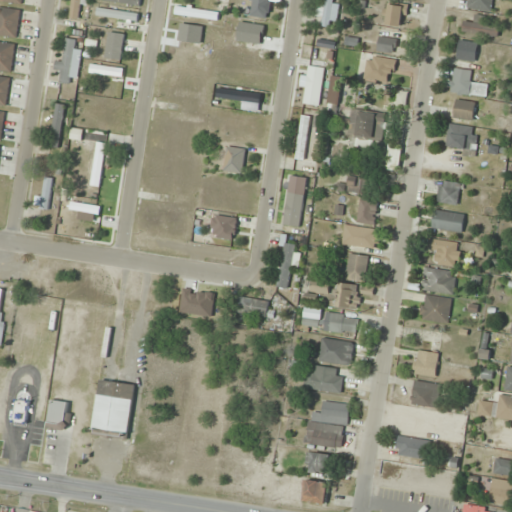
[(81,0),(72,0),(70,18),(80,19),(81,0)]
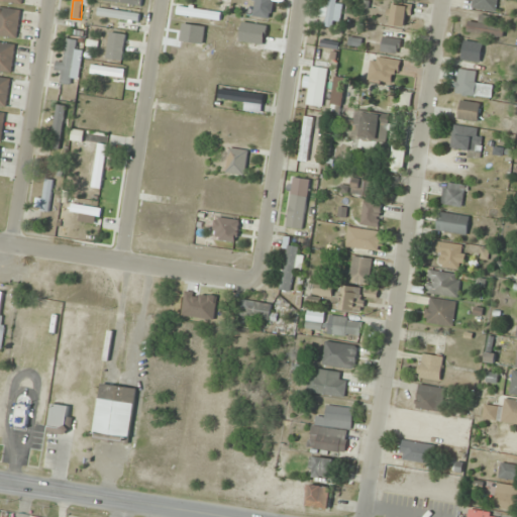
[(272,0),(255,0),(253,17),(269,19),(272,0)]
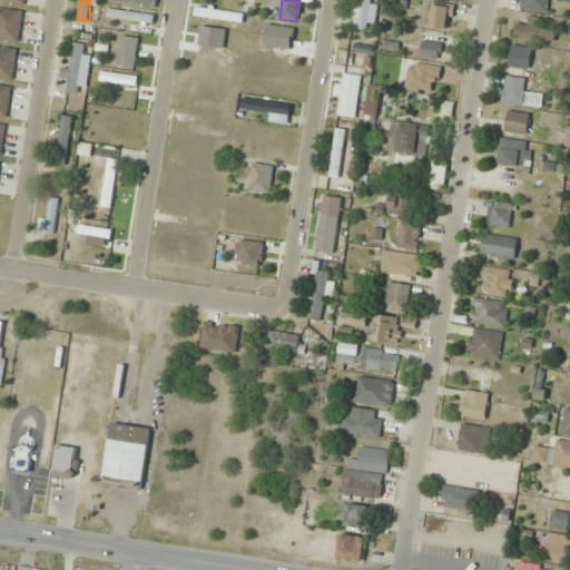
[(371,0),(362,0),(362,6),(354,5),(352,19),(360,20),(359,29),(374,31),(377,5),(371,5),(371,0)]
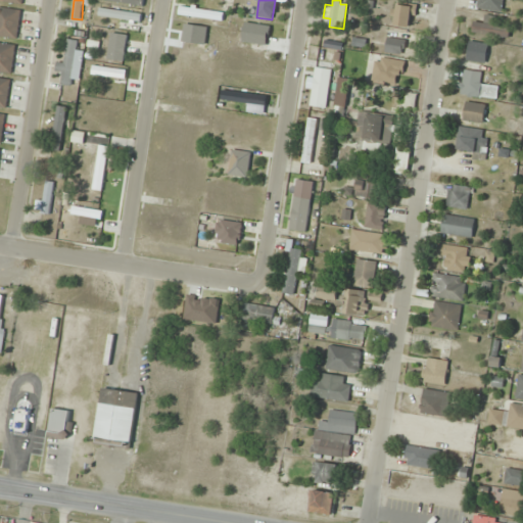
[(501,13),(504,0),(476,0),(475,7),(501,13)]
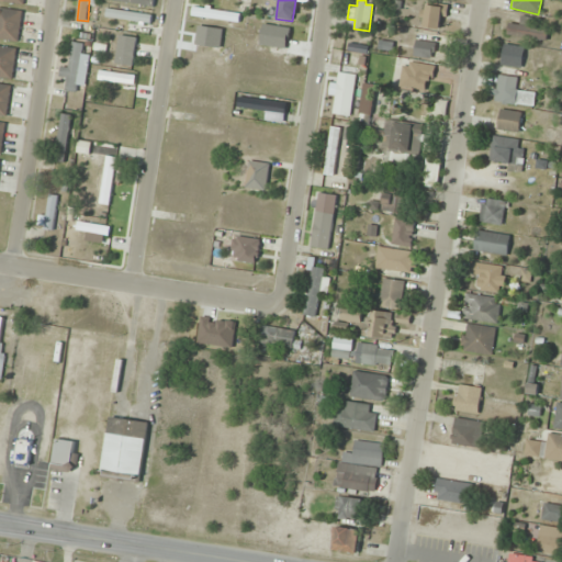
[(440,31),(449,10),(430,3),(423,24),(440,31)]
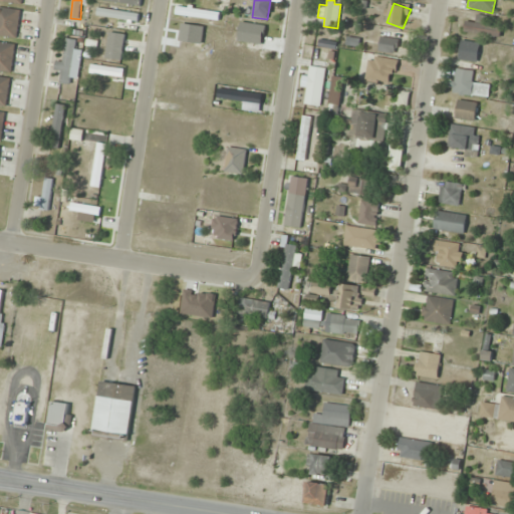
[(20,10),(0,7),(0,36),(17,38),(20,10)]
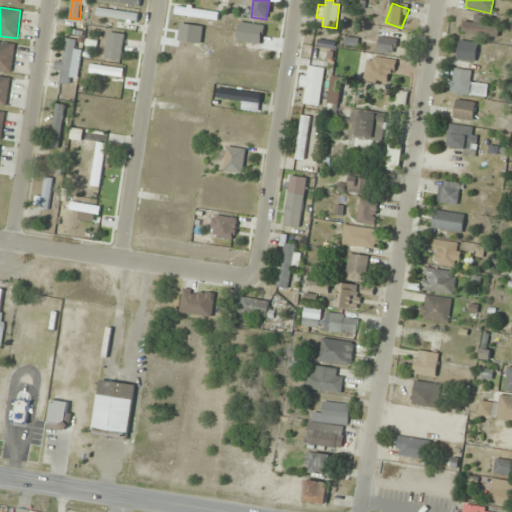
[(485,24),(487,19),(475,15),(473,24),(465,22),(462,29),(497,39),(500,28),(485,24)]
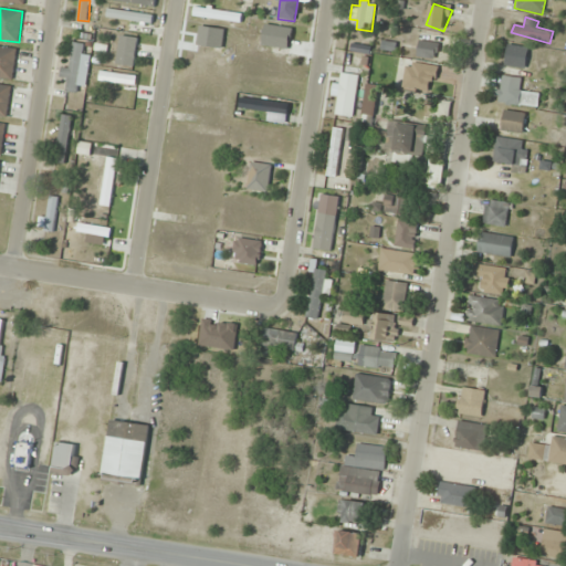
[(435,92),(437,66),(436,66),(438,43),(420,41),(418,63),(407,62),(404,88),(435,92)]
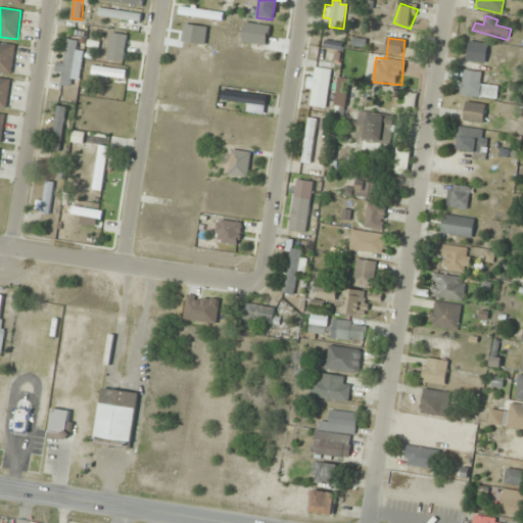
[(84,50),(79,50),(80,41),(67,40),(64,63),(56,62),(55,73),(62,74),(61,86),(70,87),(72,80),(80,82),(84,50)]
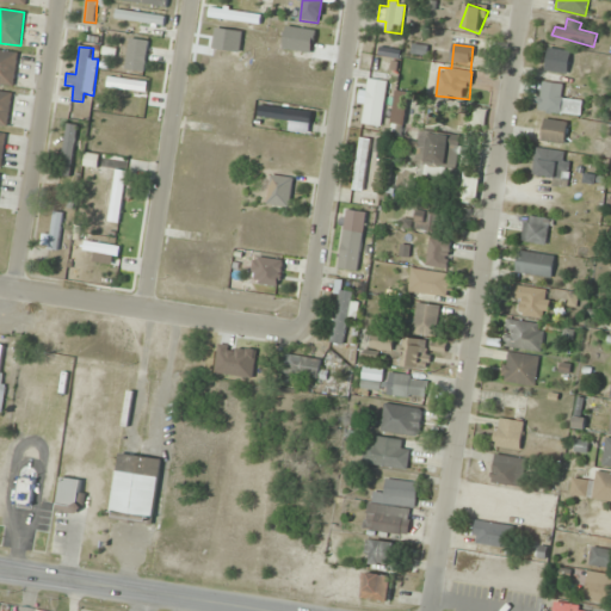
[(544,71),(567,75),(572,53),(549,48),(544,71)]
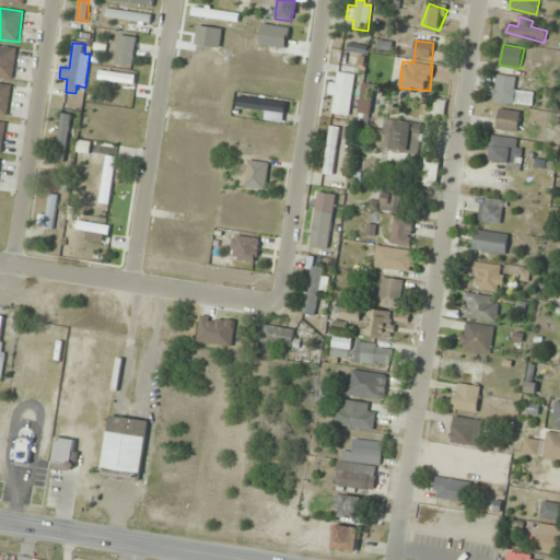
[(16,48),(0,45),(0,77),(13,79),(16,48)]
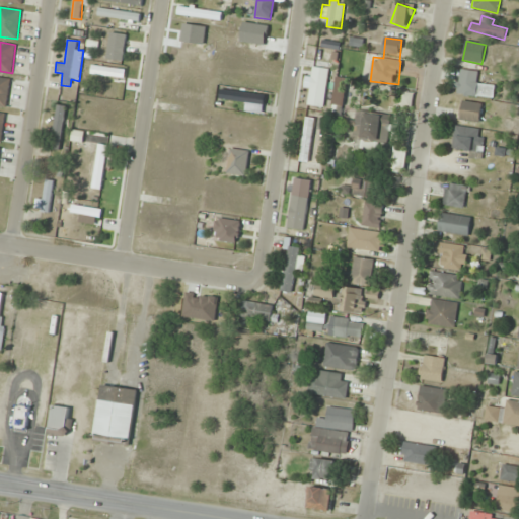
[(493,98),(495,85),(477,83),(478,72),(461,70),(457,94),(493,98)]
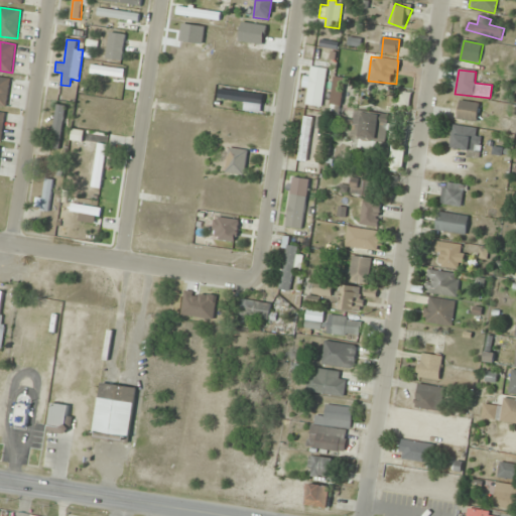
[(9,78),(0,77),(0,106),(7,107),(9,78)]
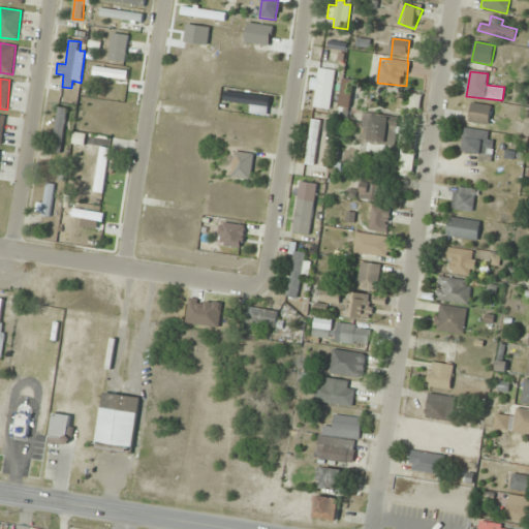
[(353,82),(342,81),(339,109),(350,110),(353,82)]
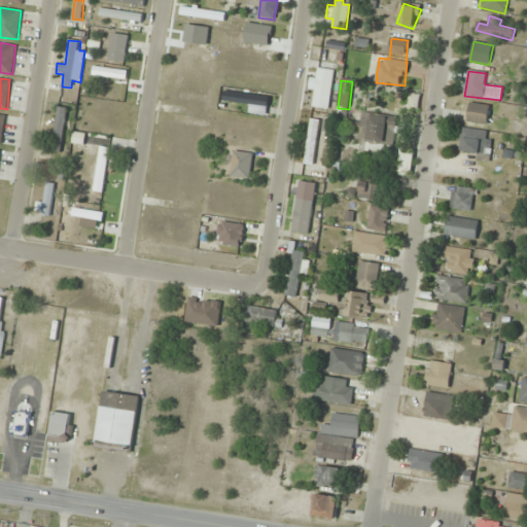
[(268,107),(270,98),(225,91),(223,101),(268,107)]
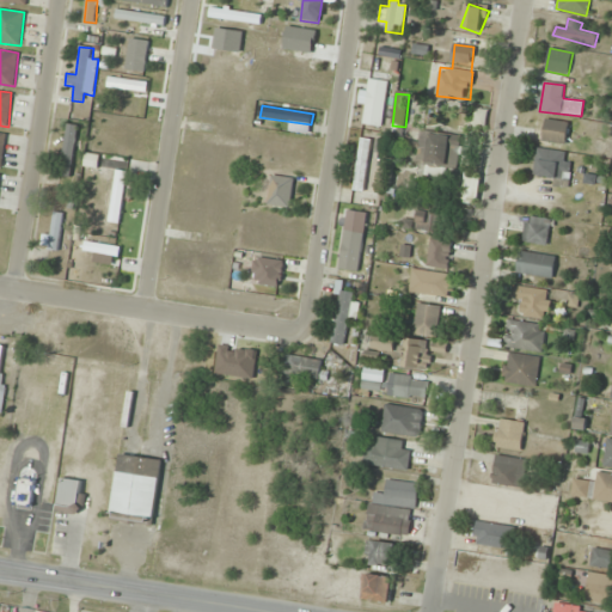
[(568,122),(545,120),(543,142),(567,144),(568,122)]
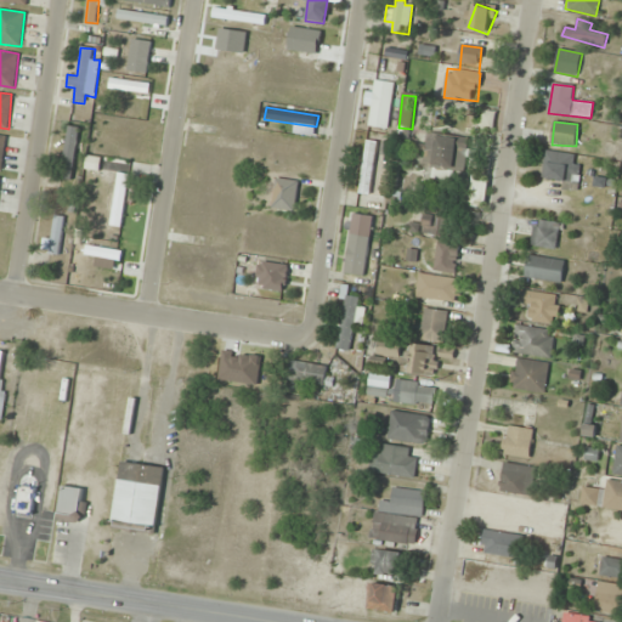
[(62,181),(74,181),(77,129),(64,128),(62,181)]
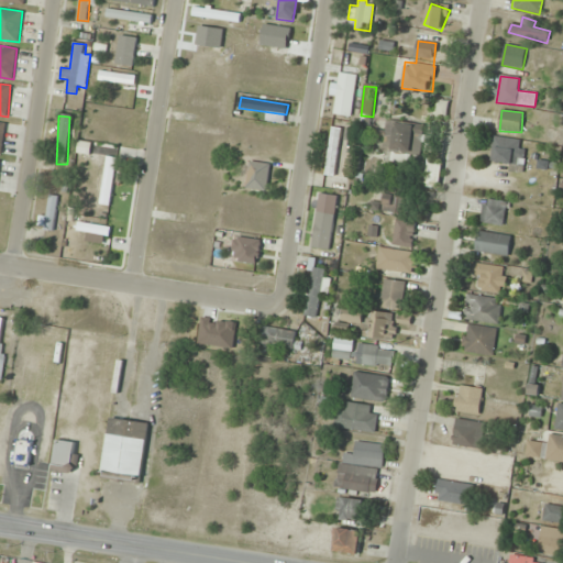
[(389,153),(418,155),(420,128),(393,124),(389,153)]
